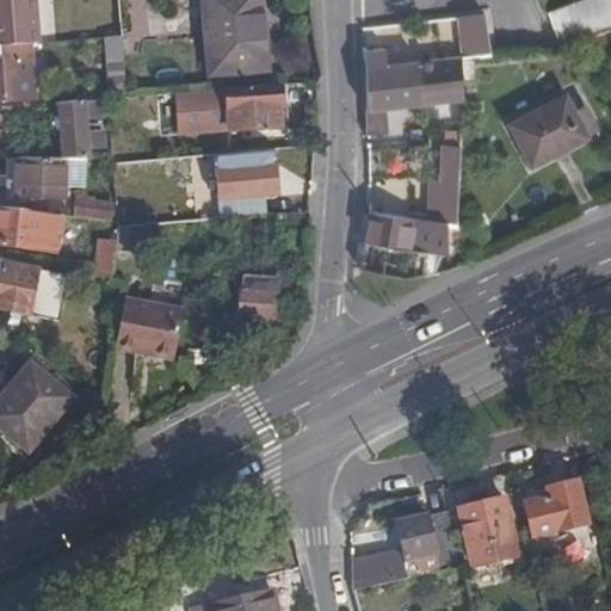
[(0,0),(0,47),(7,47),(29,44),(36,44),(31,0),(0,0)]
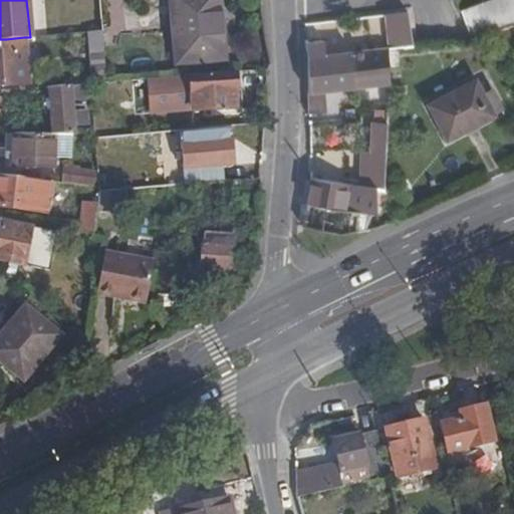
[(219,0),(174,0),(179,58),(223,53),(219,0)]
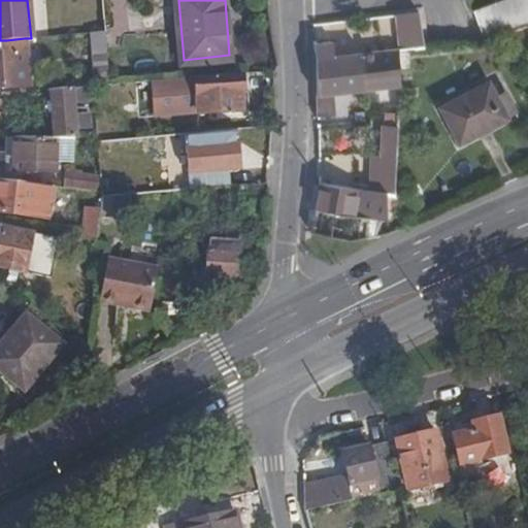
[(527,0),(514,0),(474,20),(483,41),(499,35),(527,25),(527,0)]
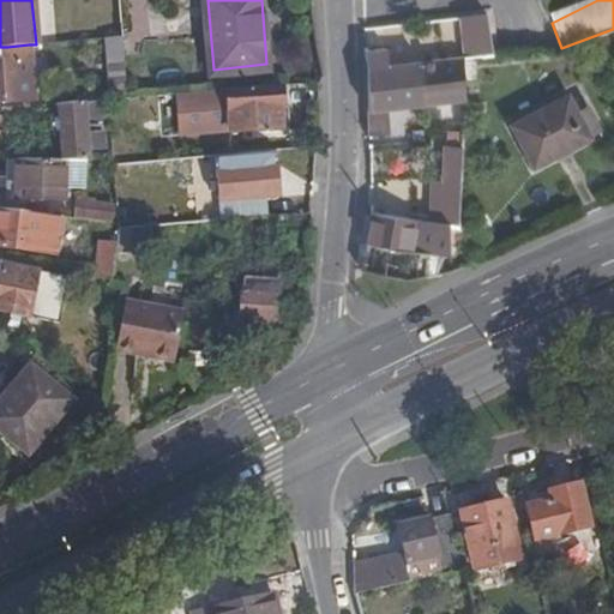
[(488,17),(461,20),(465,59),(467,59),(469,58),(480,56),(493,55),(488,17)]
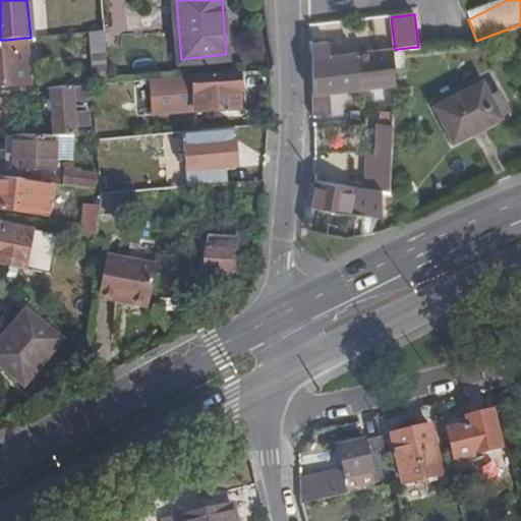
[(91,54),(104,52),(103,33),(89,34),(91,54)]
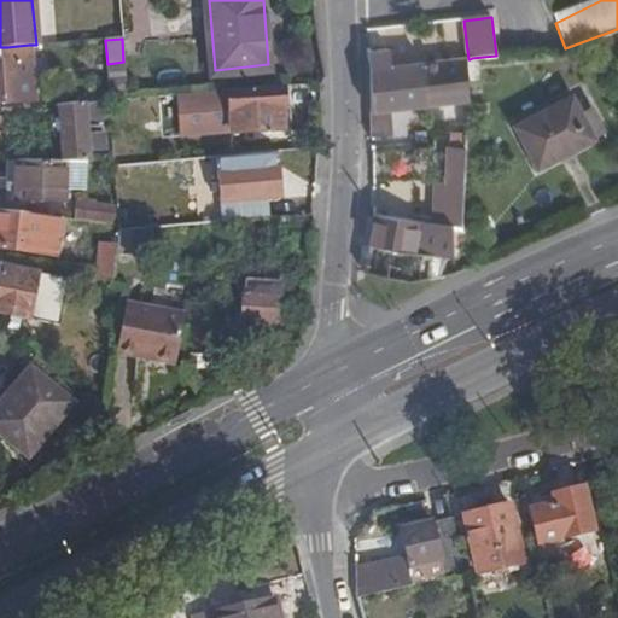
[(0,100),(34,99),(29,45),(7,47),(9,58),(0,58),(0,100)]
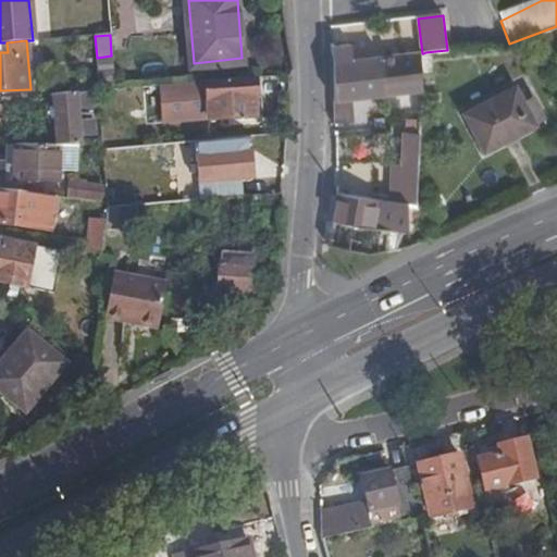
[(362,99),(421,90),(422,70),(423,53),(422,53),(355,60),(355,45),(333,47),(335,63),(336,122),(350,122),(351,111),(351,100),(362,99)]
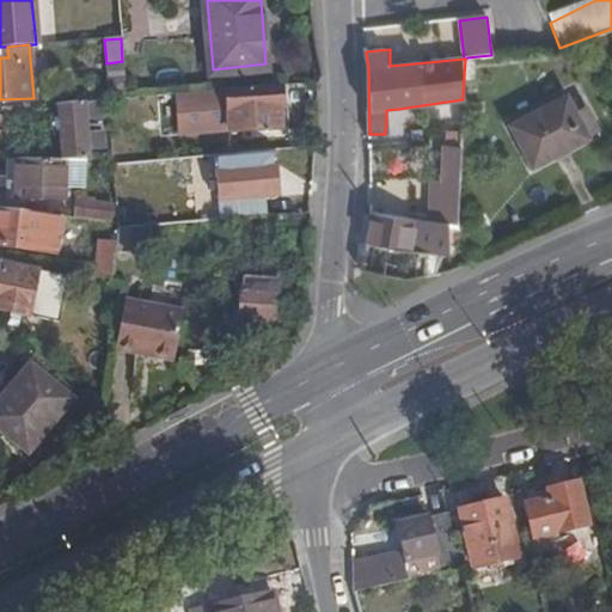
[(477,77),(478,56),(467,57),(465,59),(464,77),(477,77)]
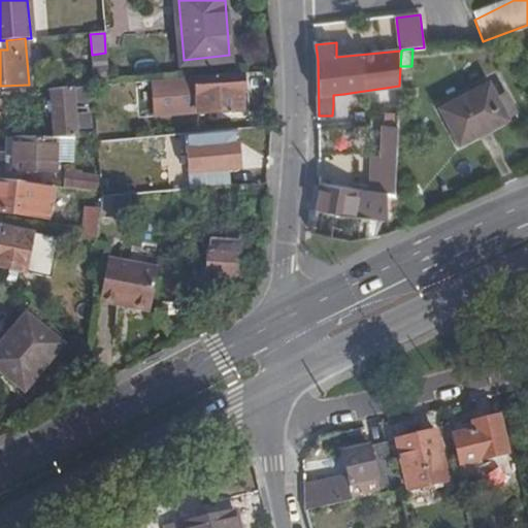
[(105,56),(90,57),(92,85),(107,84),(105,56)]
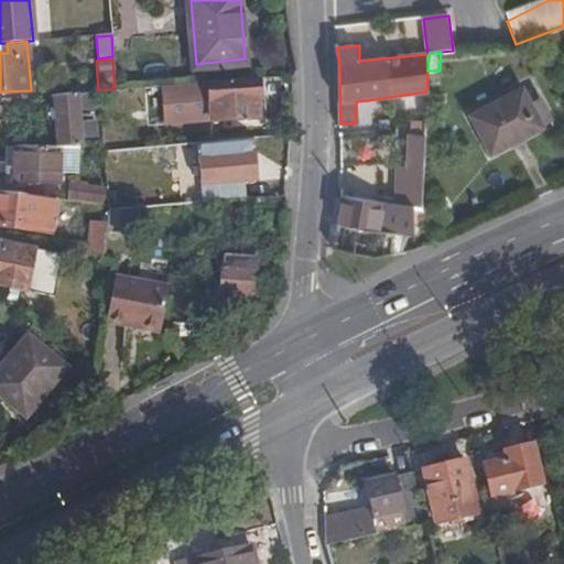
[(258,82),(154,88),(156,125),(255,118),(255,101),(259,101),(258,82)]
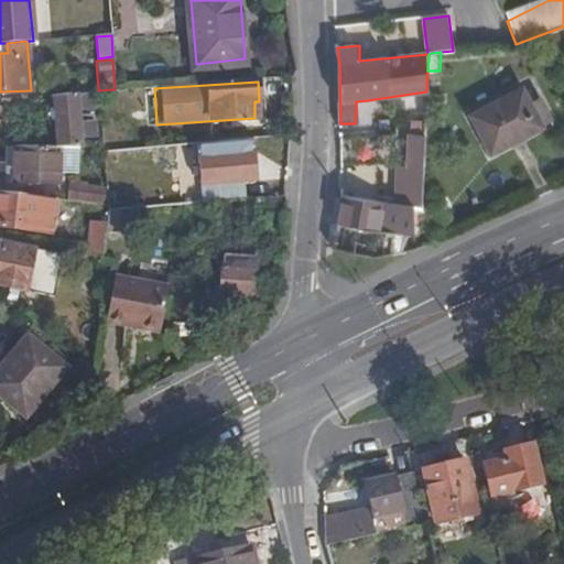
[(521,87),(472,112),(489,152),(540,127),(521,87)]
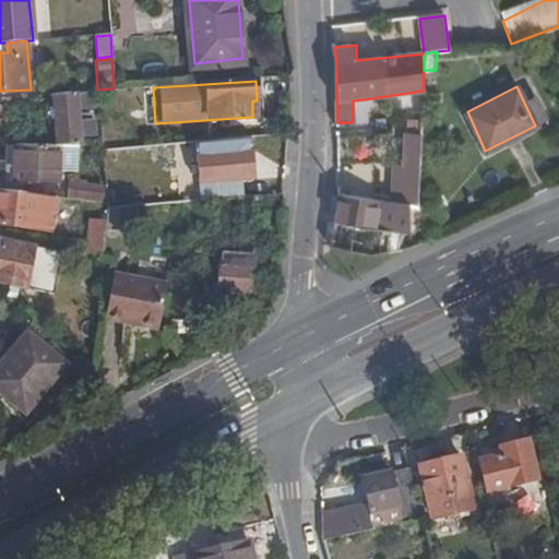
[(80,103),(97,100),(96,91),(79,92),(80,103)]
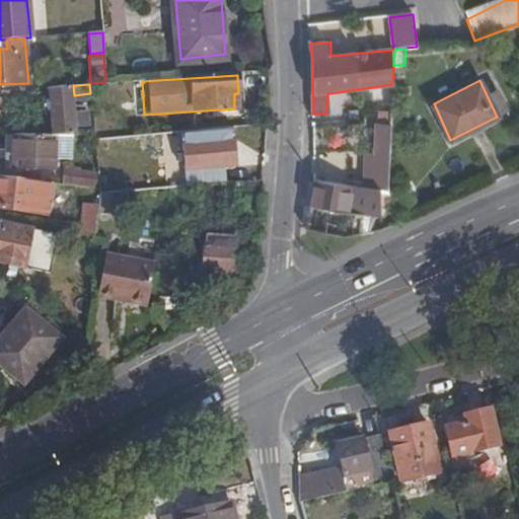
[(106,87),(92,88),(94,103),(107,101),(106,87)]
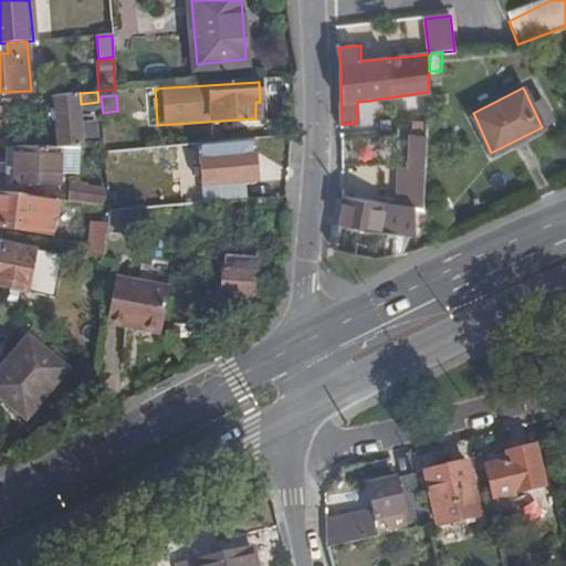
[(367,113),(368,101),(357,102),(357,113),(367,113)]
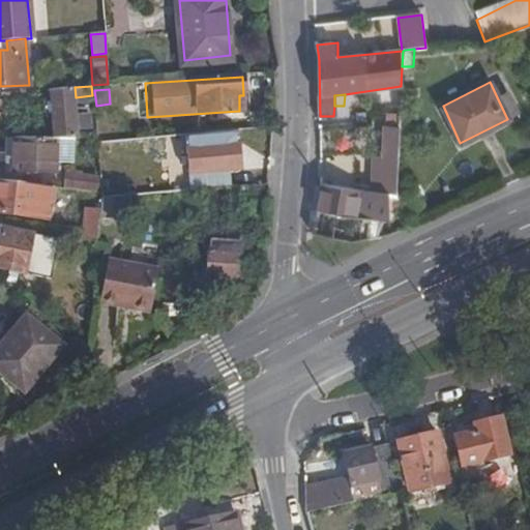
[(66,97),(50,99),(53,129),(86,126),(85,112),(68,113),(66,97)]
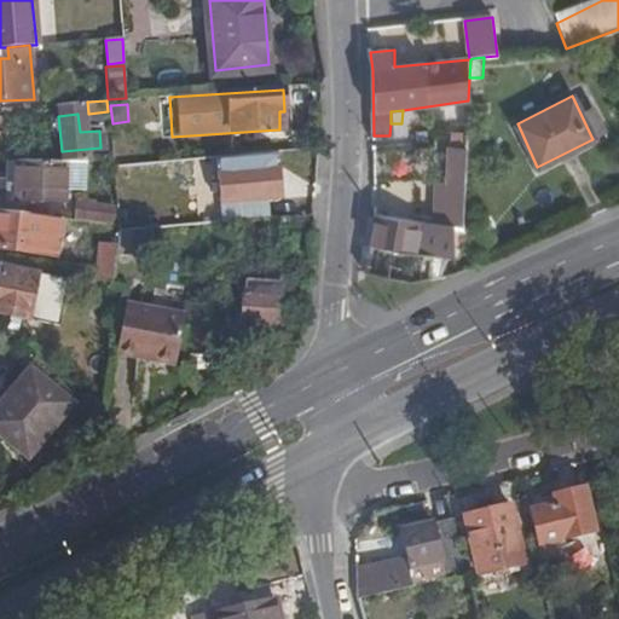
[(466,149),(467,134),(451,134),(450,148),(466,149)]
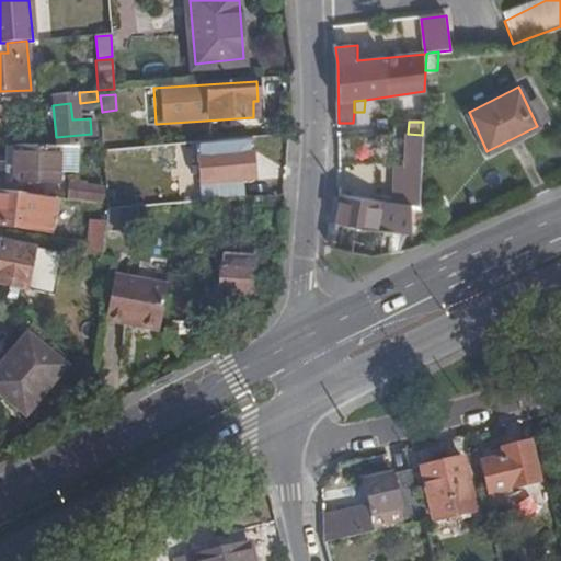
[(420,182),(422,135),(408,134),(398,134),(396,163),(388,163),(387,181),(420,182)]
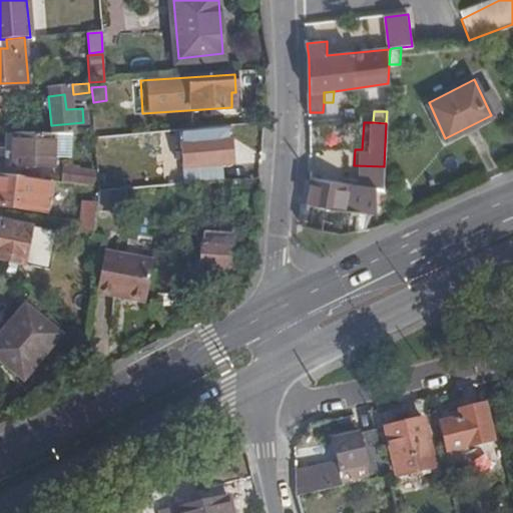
[(55,141),(55,133),(6,132),(6,163),(54,165),(54,158),(55,141)]
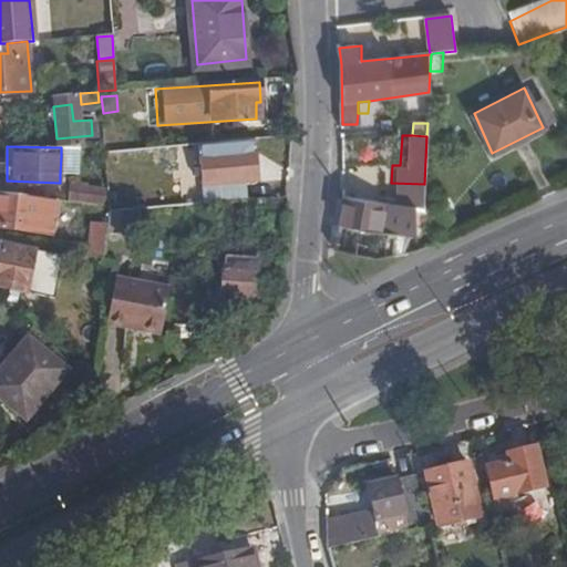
[(79,157),(61,156),(60,175),(78,175),(79,157)]
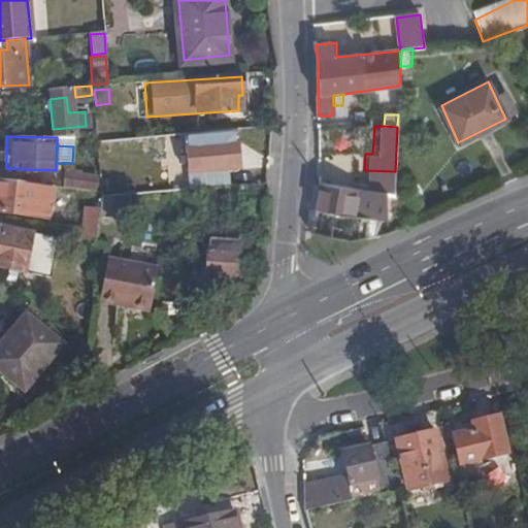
[(98,170),(66,168),(66,183),(97,184),(98,170)]
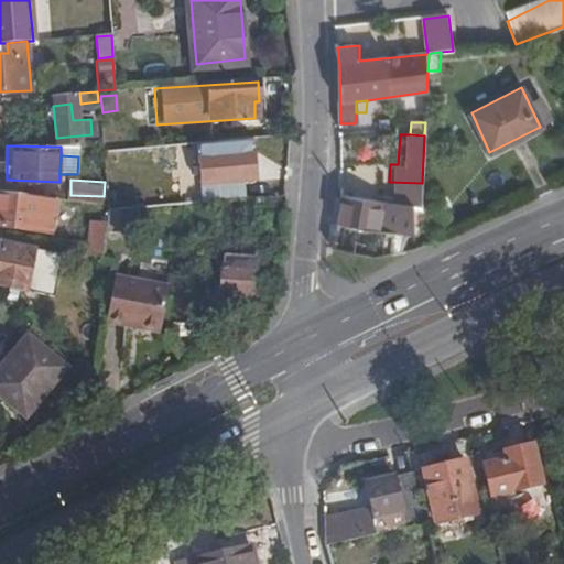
[(422,197),(422,183),(389,182),(389,196),(400,196),(400,206),(415,208),(422,209),(422,206),(422,197)]
